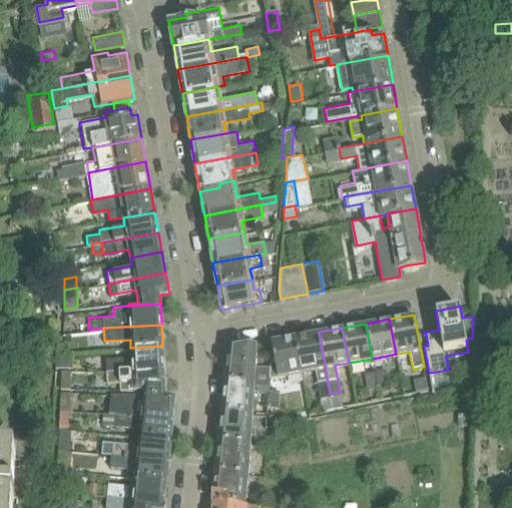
[(319,332),(295,336),(301,371),(315,369),(322,406),(332,404),(319,332)]
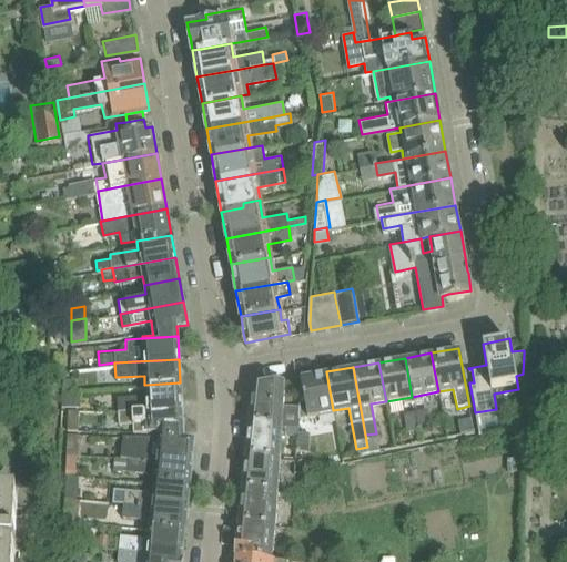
[(299,405),(296,417),(333,410),(326,371),(300,377),(299,405)]
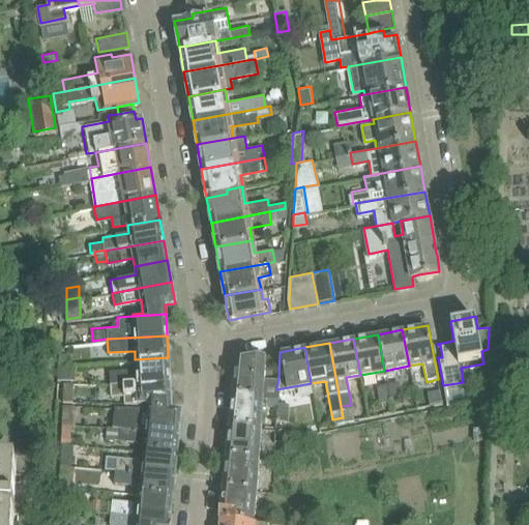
[(58,353),(58,362),(69,362),(69,353),(58,353)]
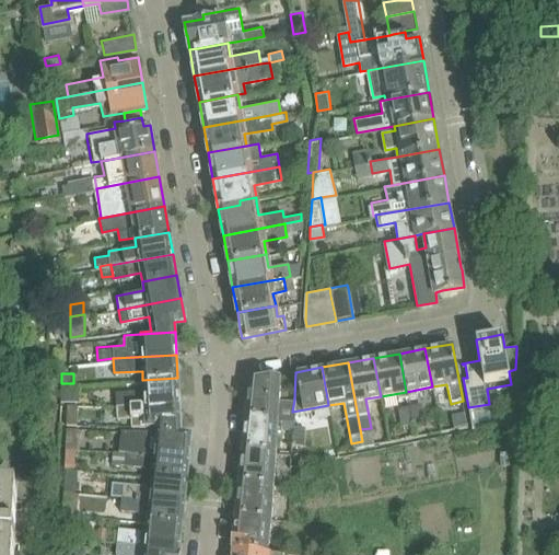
[(249,381),(246,415),(277,418),(280,418),(292,419),(292,412),(294,400),(279,400),(280,376),(249,381)]
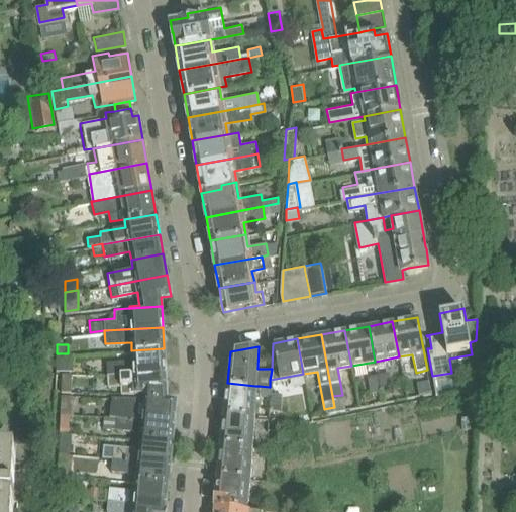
[(164,348),(131,350),(132,360),(106,361),(107,373),(166,369),(164,348)]
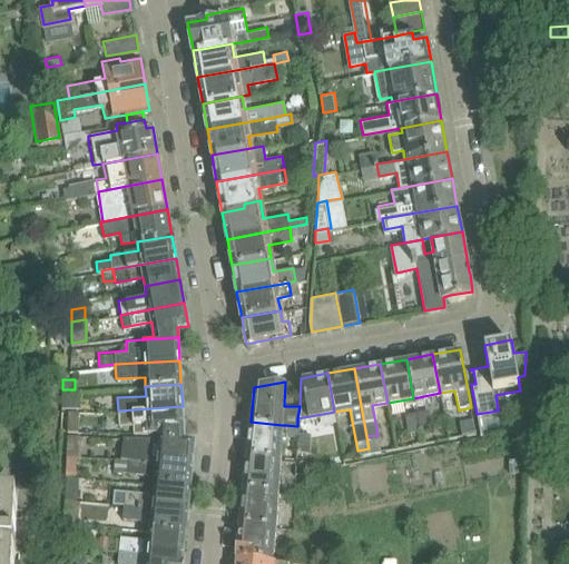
[(62,389),(61,404),(80,404),(80,389),(75,389),(62,389)]
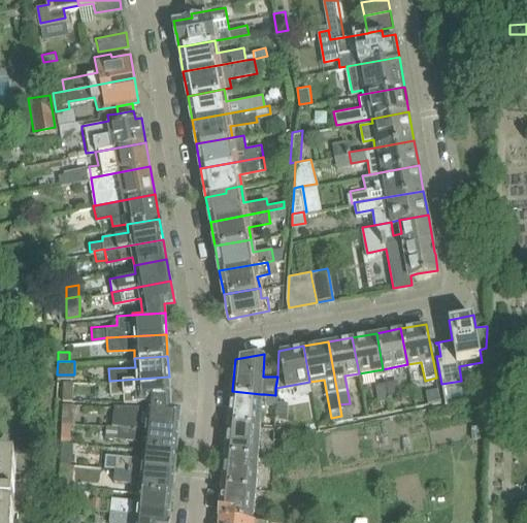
[(169,377),(109,381),(110,393),(122,392),(123,402),(137,402),(147,402),(170,400),(169,377)]
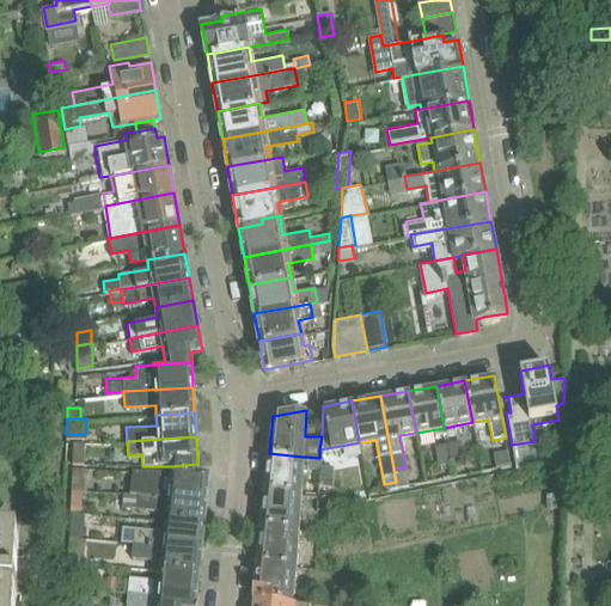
[(458,439),(446,441),(450,460),(462,458),(458,439)]
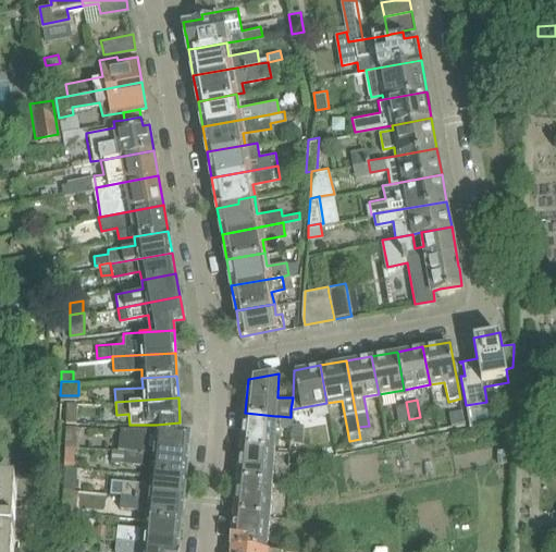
[(75,402),(64,402),(64,421),(74,422),(75,402)]
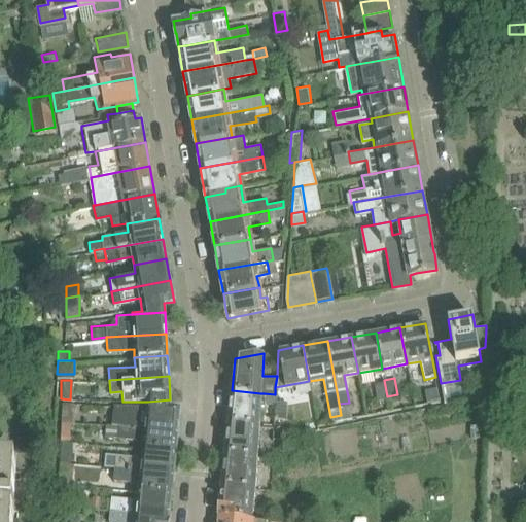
[(387,396),(384,380),(374,382),(377,398),(387,396)]
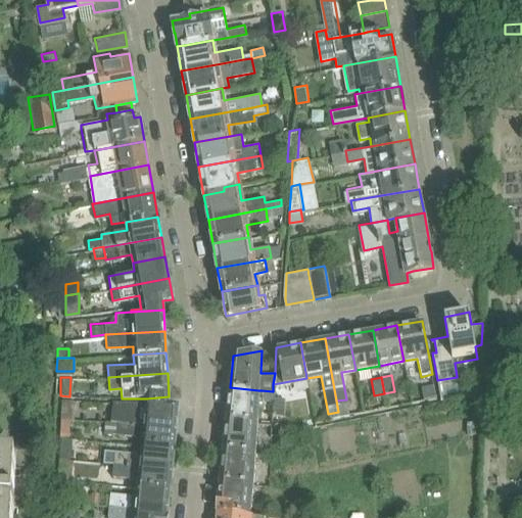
[(433,383),(420,385),(423,397),(436,395),(433,383)]
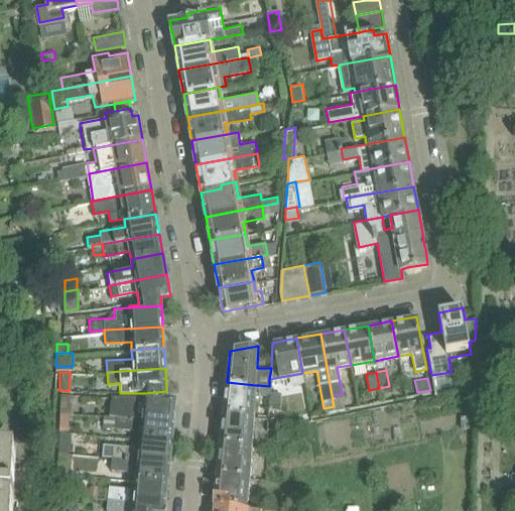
[(254,415),(255,385),(227,382),(224,413),(254,415)]
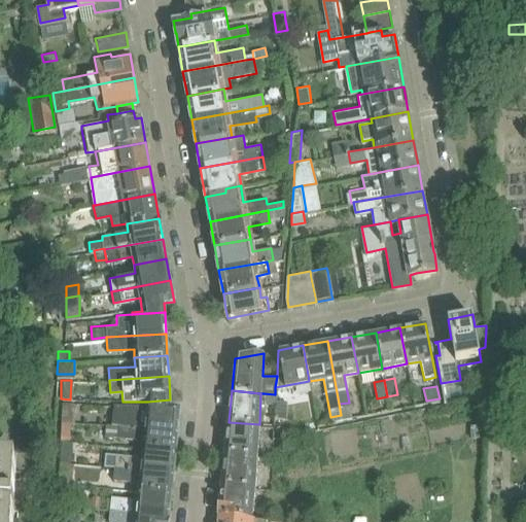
[(264,393),(264,401),(275,404),(275,397),(275,394),(264,393)]
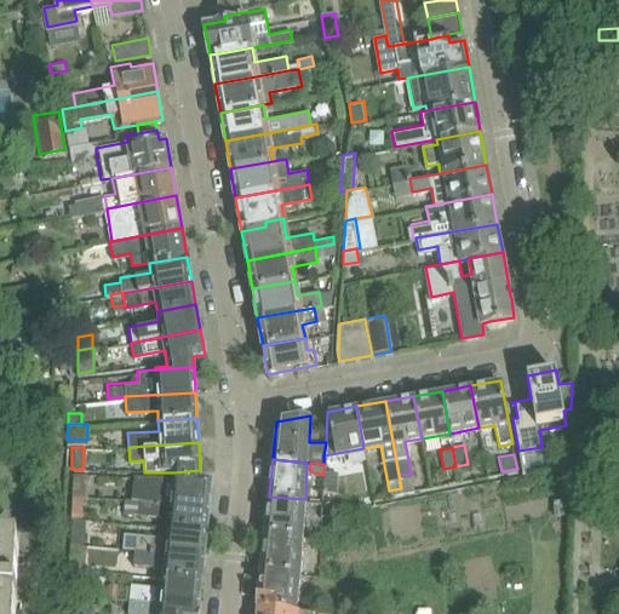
[(322,487),(336,488),(336,469),(324,468),(324,475),(322,487)]
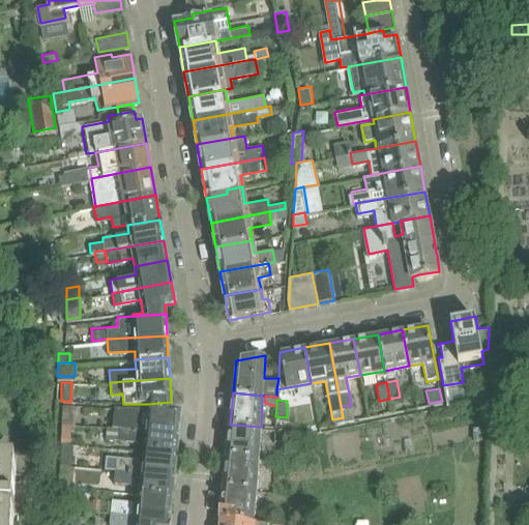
[(113,407),(110,426),(119,426),(179,432),(181,410),(171,409),(171,402),(148,404),(148,408),(113,407)]
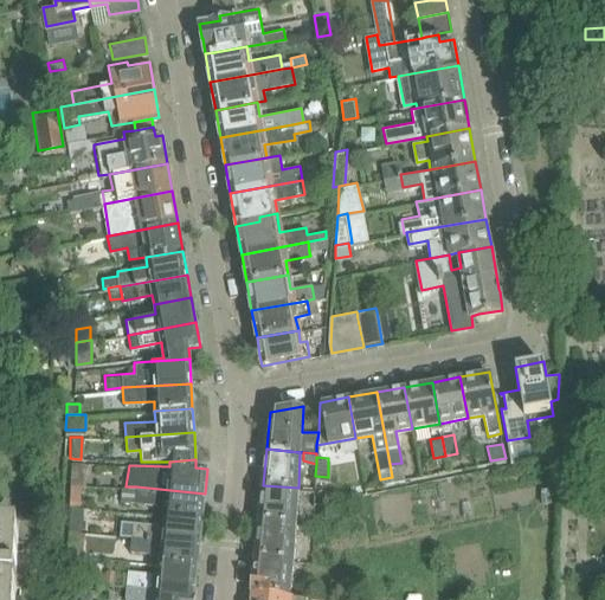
[(69,463),(69,476),(85,477),(87,464),(69,463)]
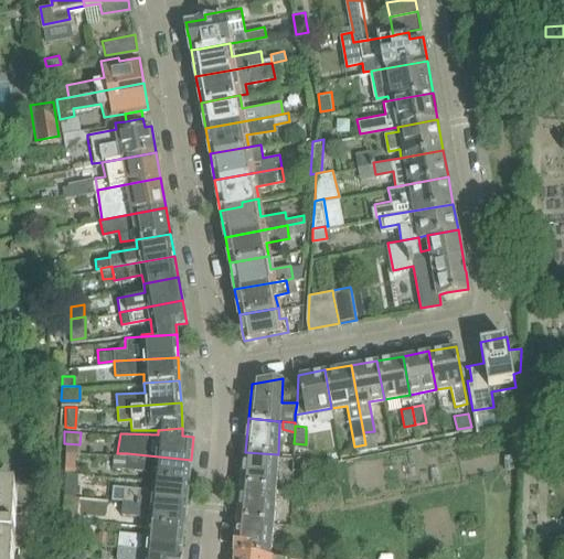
[(152,479),(189,482),(191,460),(127,453),(117,453),(113,452),(112,465),(153,470),(152,479)]
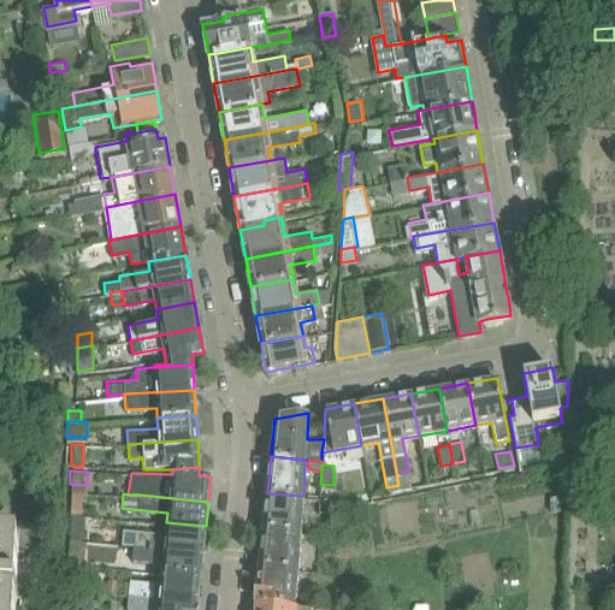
[(301,532),(303,496),(267,493),(262,529),(301,532)]
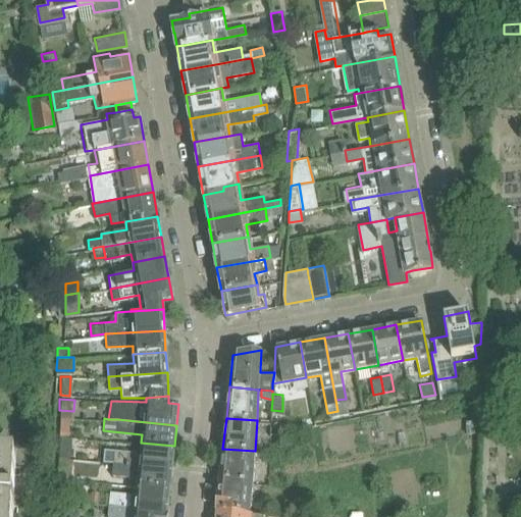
[(171,467),(174,446),(141,443),(140,452),(98,448),(97,460),(114,461),(171,467)]
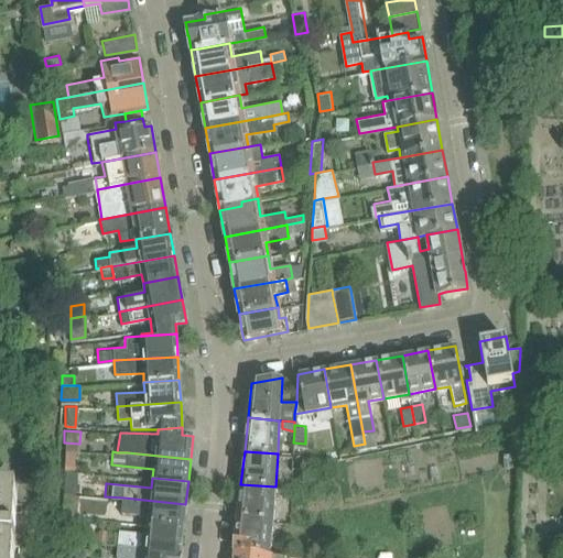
[(240,484),(237,517),(273,520),(275,487),(240,484)]
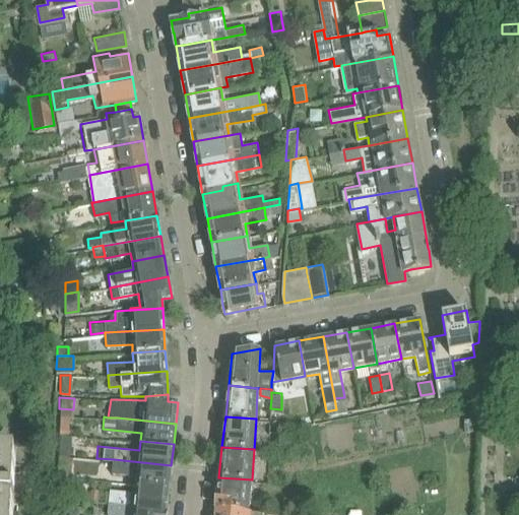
[(0,514),(12,514),(13,500),(14,500),(14,491),(13,491),(15,450),(0,448),(0,514)]
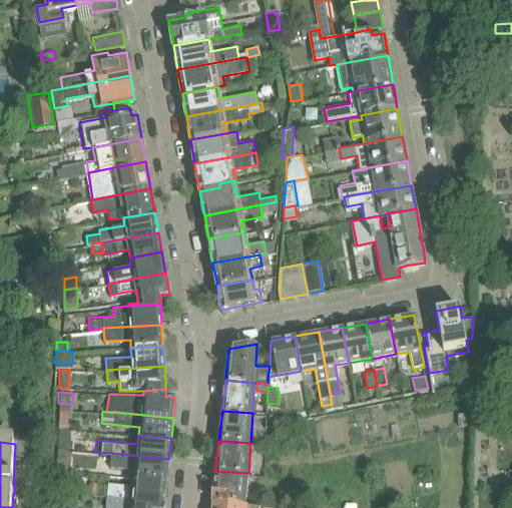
[(55,469),(67,470),(68,470),(70,449),(56,448),(55,469)]
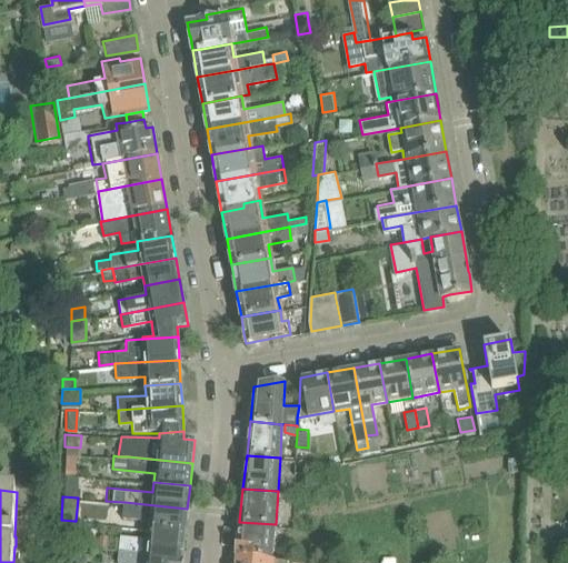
[(150,528),(185,531),(187,509),(125,502),(123,515),(150,519),(150,528)]
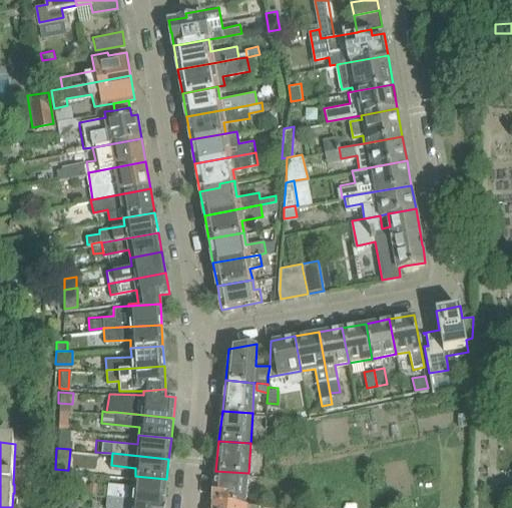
[(128,481),(128,467),(110,467),(110,480),(128,481)]
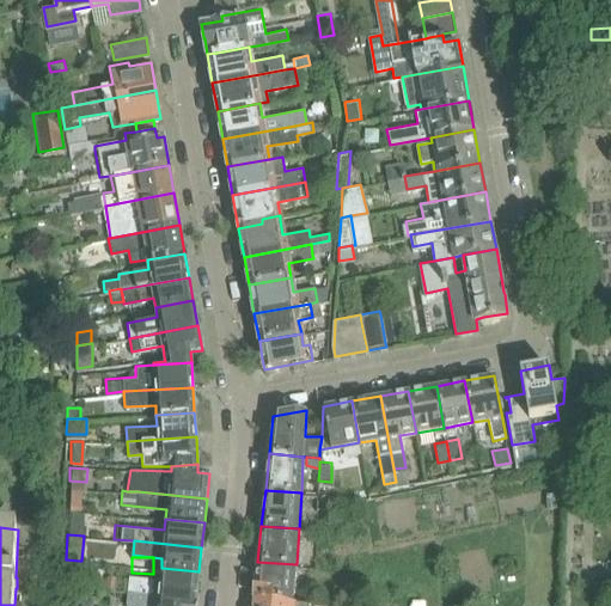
[(78,583),(80,561),(66,559),(65,582),(78,583)]
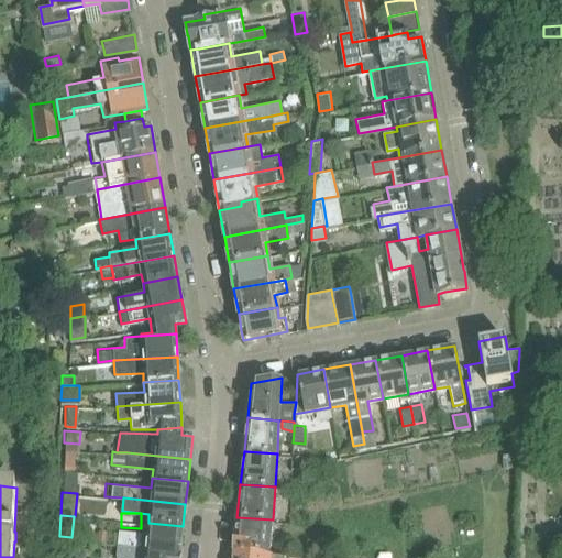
[(237,517),(233,550),(270,555),(273,520),(237,517)]
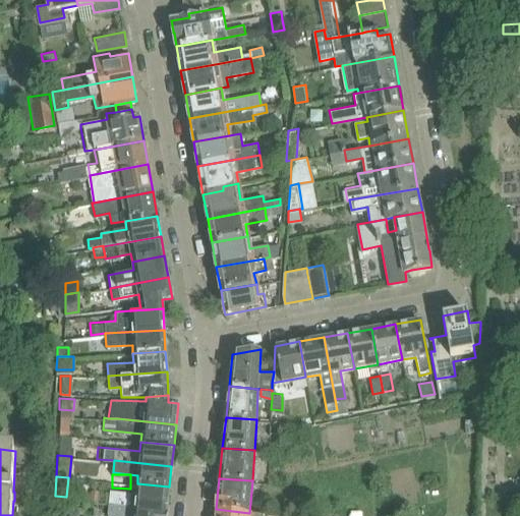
[(167,508),(169,486),(137,483),(136,493),(110,490),(109,502),(167,508)]
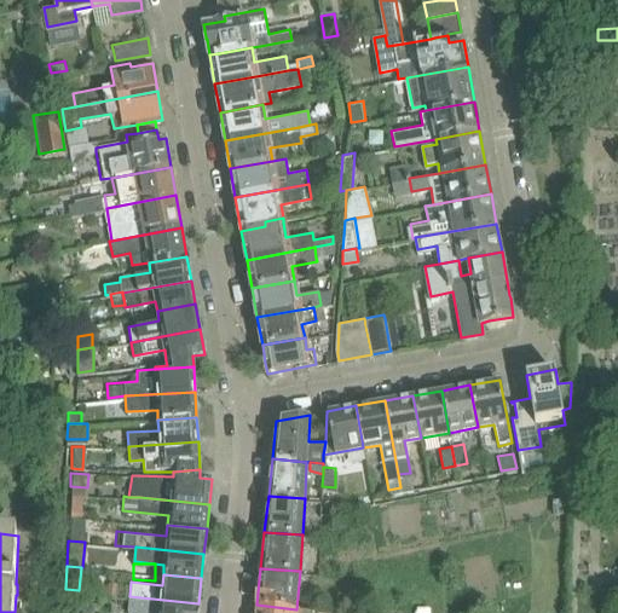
[(197,612),(198,603),(130,596),(127,609),(140,611),(139,612),(197,612)]
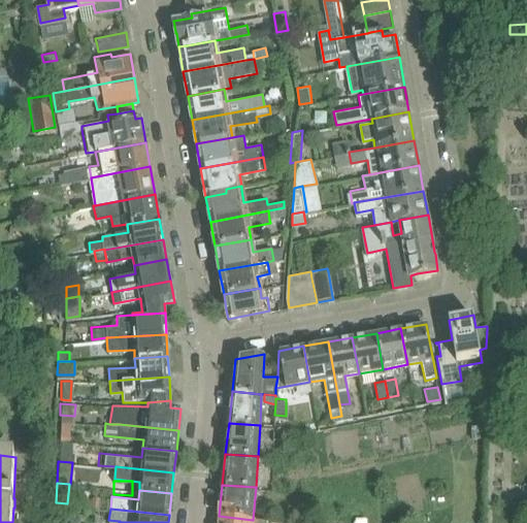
[(51,512),(50,522),(60,522),(61,513),(51,512)]
